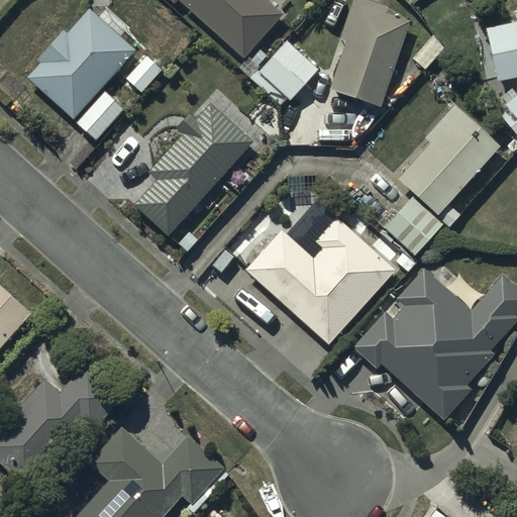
[(169,0),(174,4),(177,0),(178,0),(242,59),(283,15),(266,0),(169,0)]
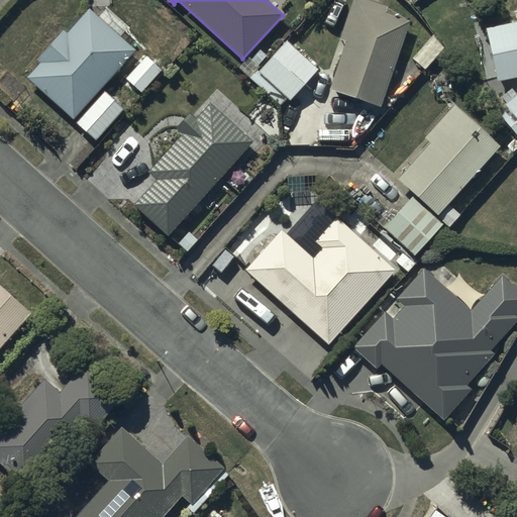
[(387,6),(370,0),(351,0),(339,39),(345,41),(329,89),(380,106),(410,20),(385,12),(387,6)]
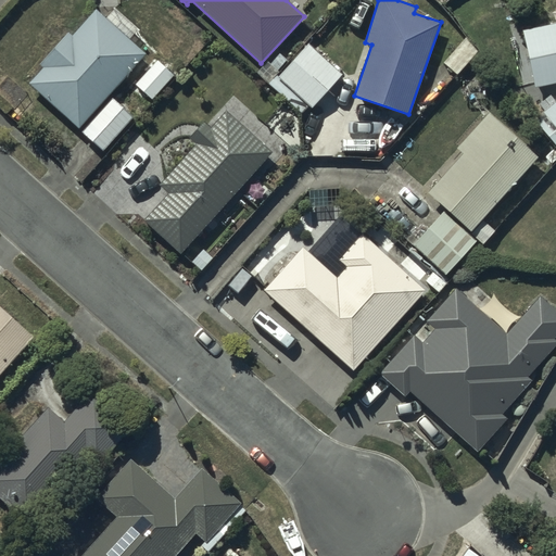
[(78,128),(144,53),(93,9),(72,35),(68,32),(38,64),(42,67),(27,84),(78,128)]
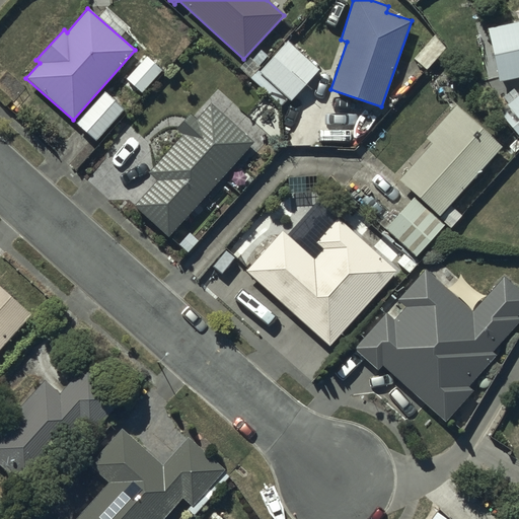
[(518,20),(487,27),(499,81),(518,76),(518,20)]
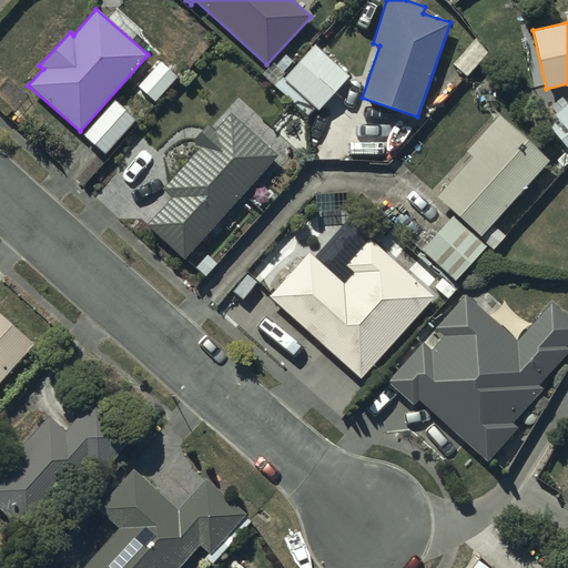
[(314,43),(282,79),(317,110),(350,75),(314,43)]
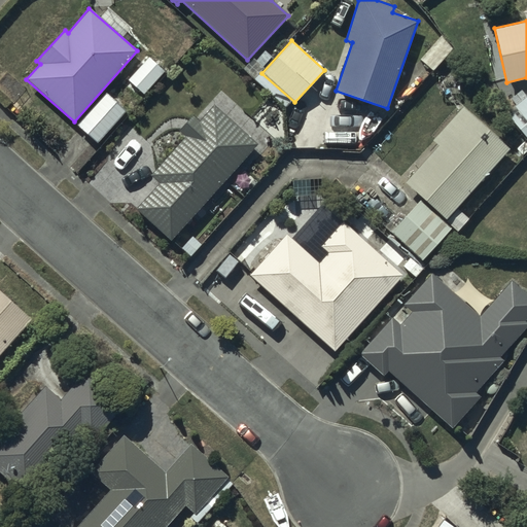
[(165,71),(149,57),(128,80),(143,95),(165,71)]
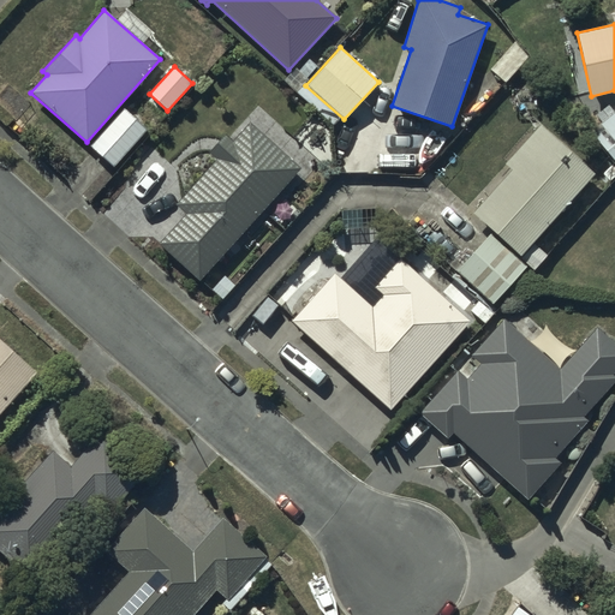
[(599,121),(589,130),(614,161),(614,111),(614,112),(609,105),(595,117),(599,121)]
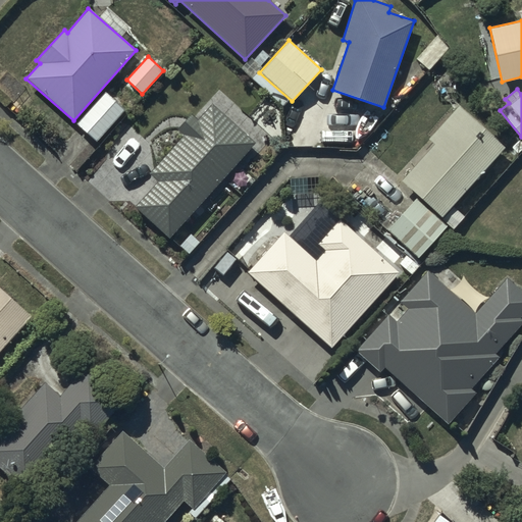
[(123,111),(104,93),(76,123),(95,141),(123,111)]
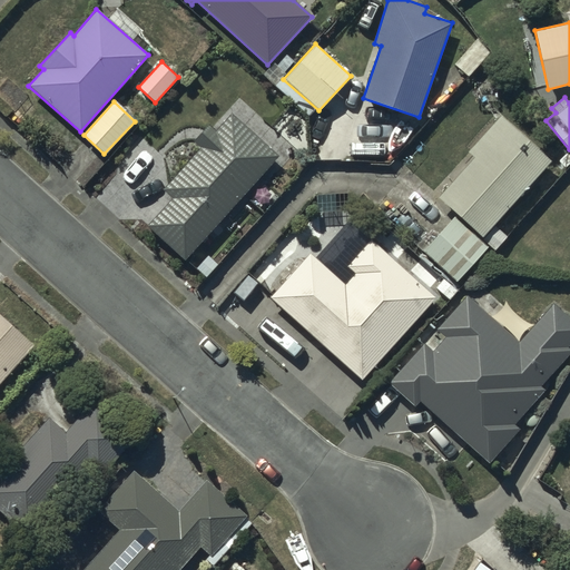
[(215,131),(207,125),(194,141),(200,147),(163,189),(174,198),(149,227),(186,258),(276,155),(231,114),(215,131)]
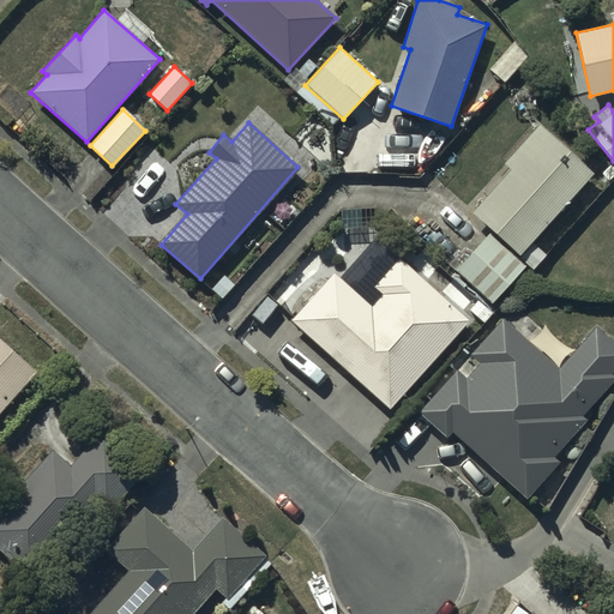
[(470,211),(492,232),(488,235),(456,270),(492,304),(528,265),(533,270),(547,256),(531,242),(594,173),(540,125),(503,164),(510,170),(470,211)]
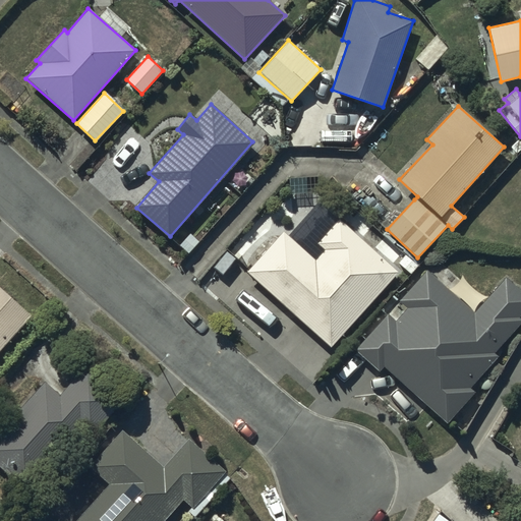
[(284,231),(246,270),(330,347),(398,272),(339,219),(317,243),(324,248),(314,258),(284,231)]
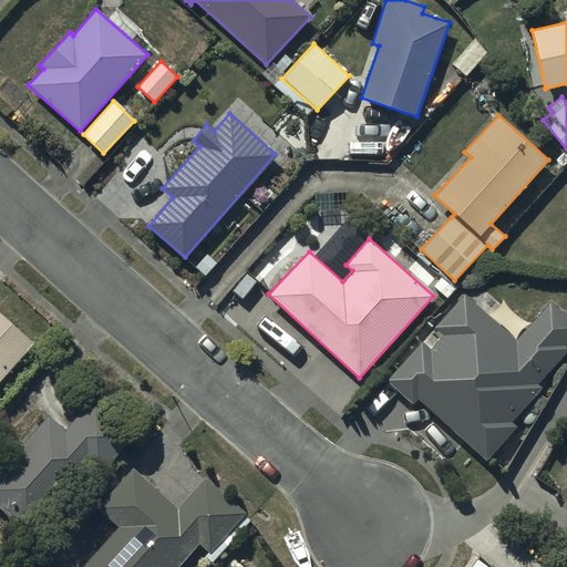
[(566,340),(566,318),(550,303),(516,340),(465,295),(435,328),(443,336),(430,350),(421,342),(387,381),(412,405),(416,400),(485,461),(516,426),(512,423),(543,389),(537,384),(566,350),(566,348),(564,344),(566,340)]
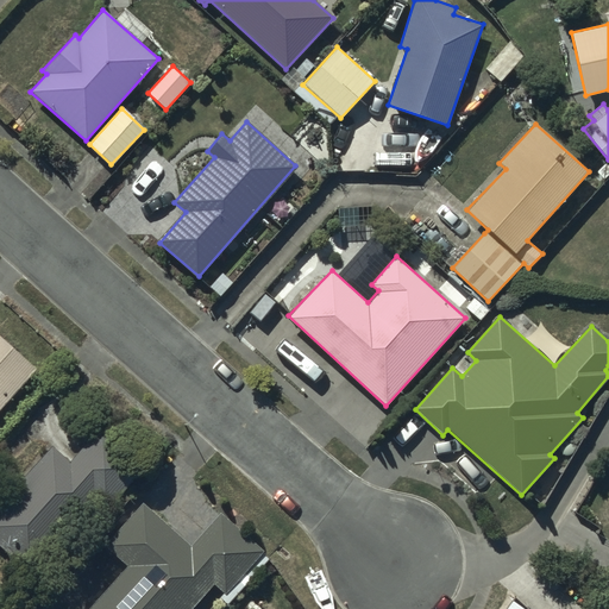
[(0,407),(36,368),(0,338),(0,407)]
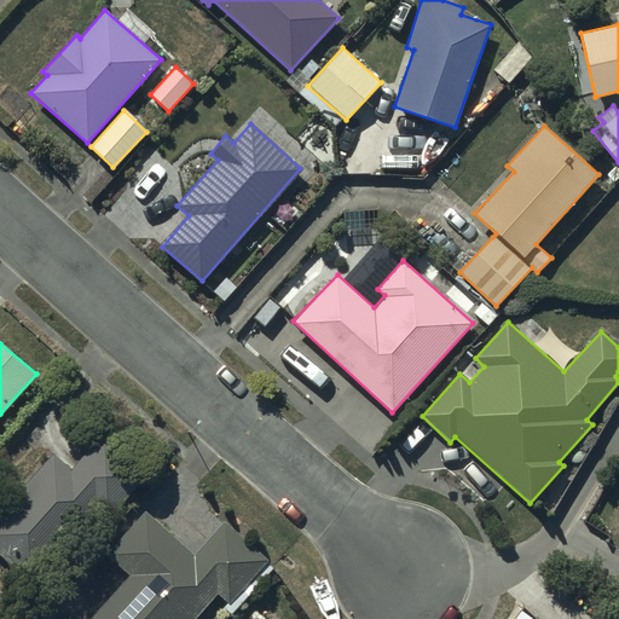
[(71,468),(55,452),(0,512),(0,554),(29,580),(96,508),(106,519),(146,475),(102,434),(71,468)]
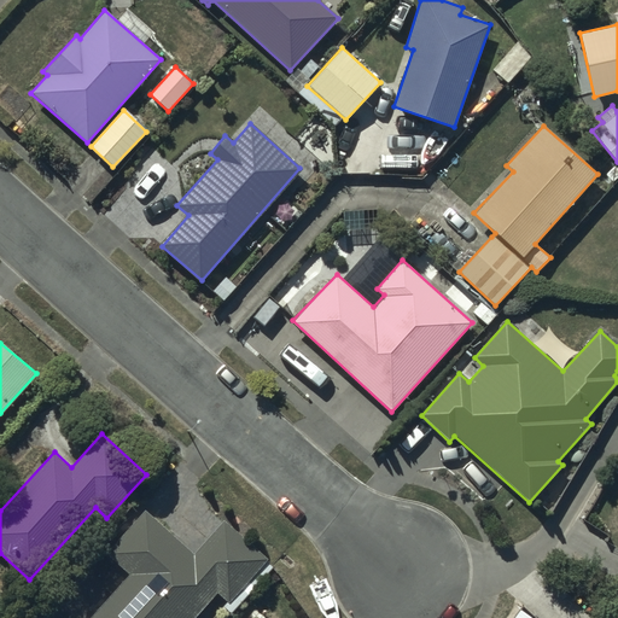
[(193,554),(145,511),(105,554),(129,576),(89,617),(193,617),(217,593),(226,601),(221,606),(229,613),(274,565),(225,520),(193,554)]
